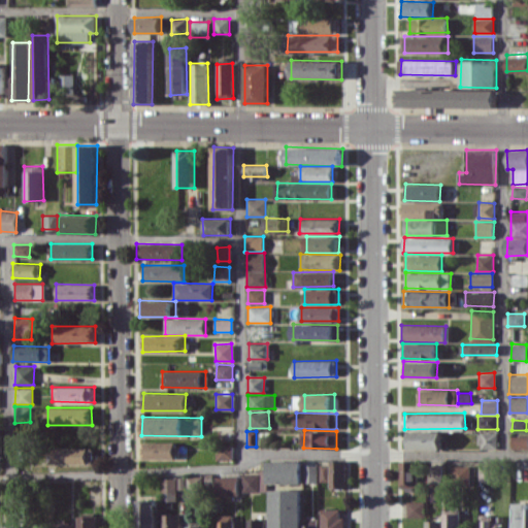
[(441,448),(441,431),(406,431),(406,448),(441,448)]
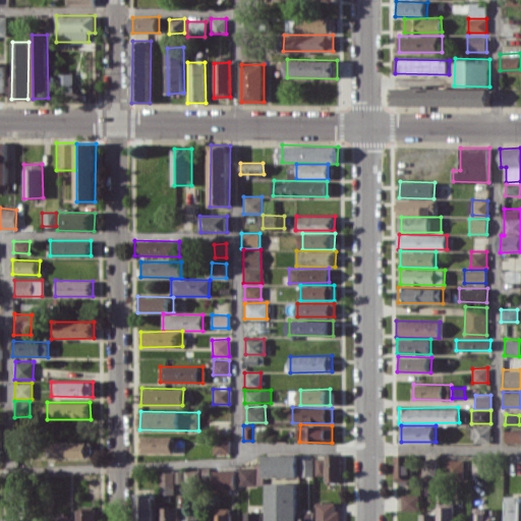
[(490,426),(472,426),(472,443),(490,443),(490,426)]
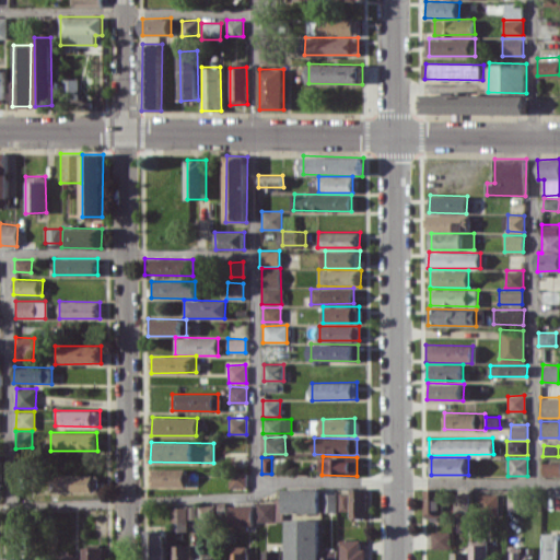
[(559,476),(559,462),(541,462),(543,476),(559,476)]
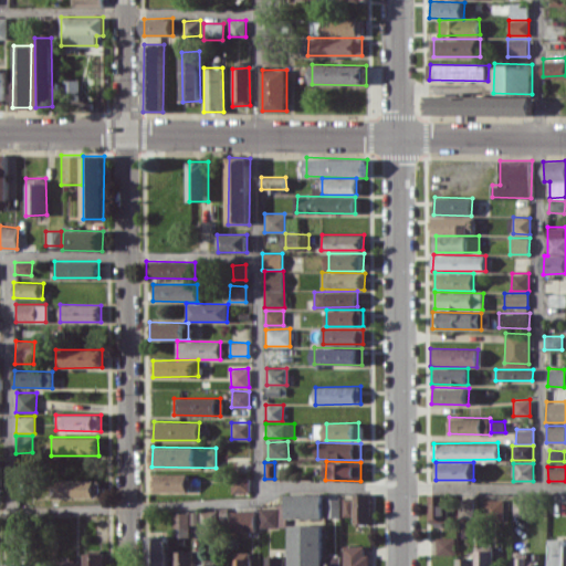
[(187,474),(153,474),(153,492),(187,492),(187,474)]
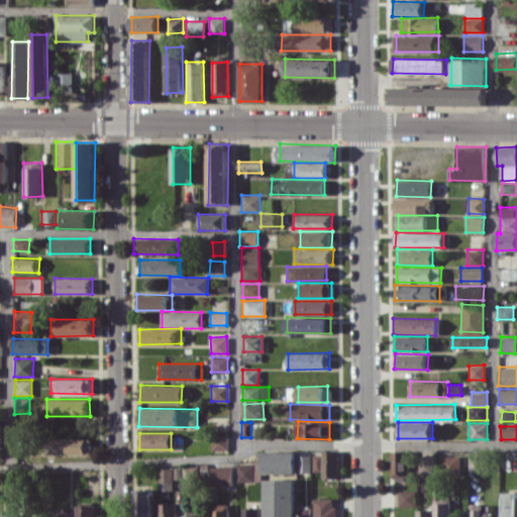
[(227,435),(210,435),(210,449),(227,449),(227,435)]
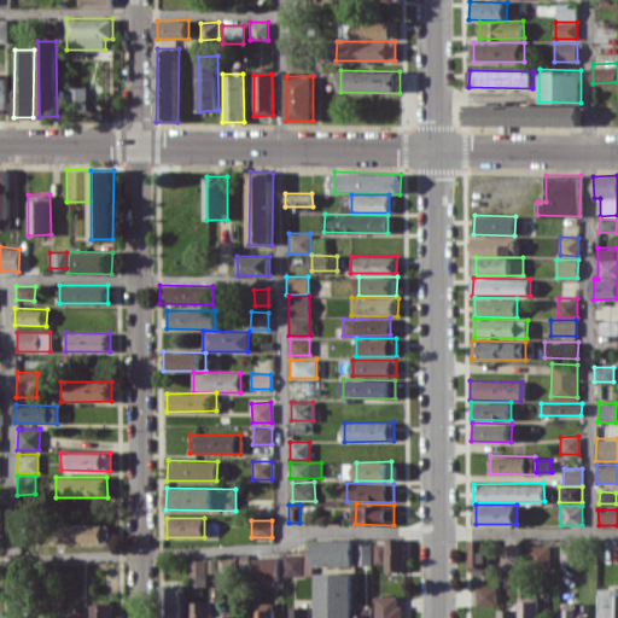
[(108,525),(63,524),(62,542),(108,543),(108,525)]
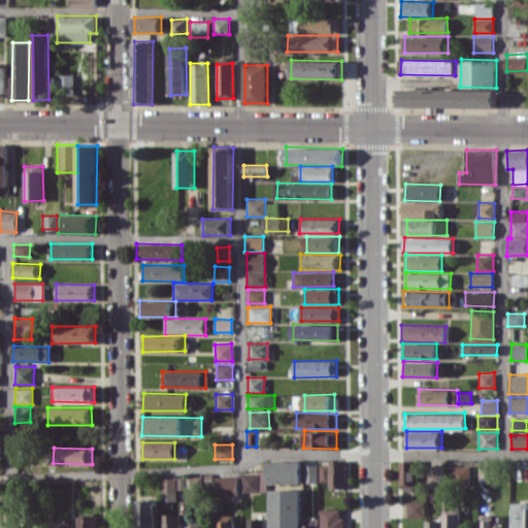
[(319,481),(330,481),(330,489),(345,488),(344,459),(328,460),(328,464),(318,464),(319,481)]
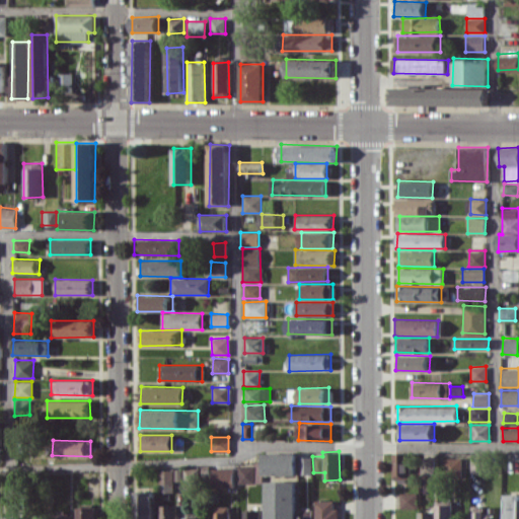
[(263,474),(296,474),(295,452),(263,453),(263,474)]
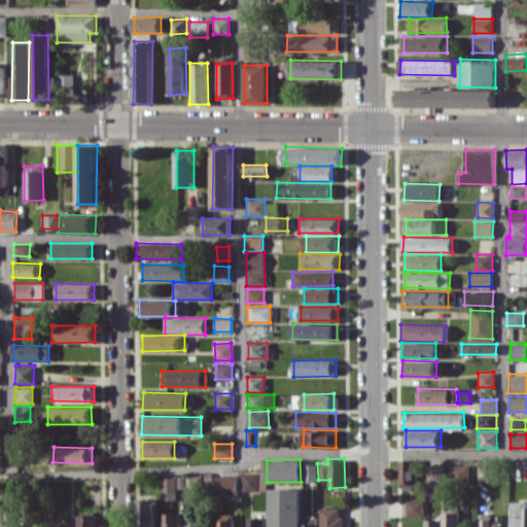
[(399,485),(416,486),(416,459),(399,459),(399,485)]
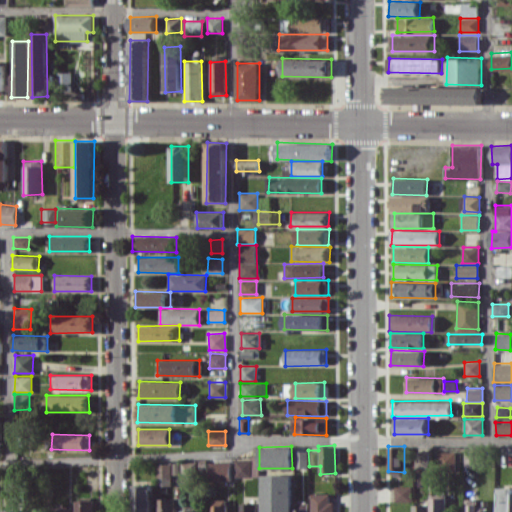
[(307,450),(293,450),(294,468),(308,468),(307,450)]
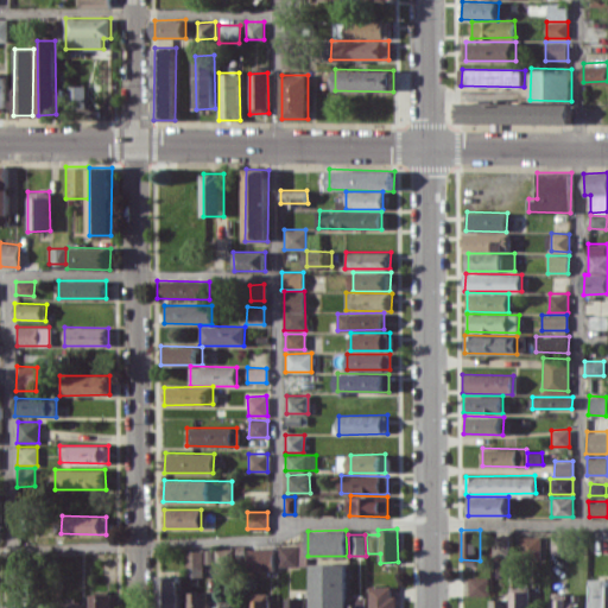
[(508,534),(493,534),(493,555),(508,556),(508,534)]
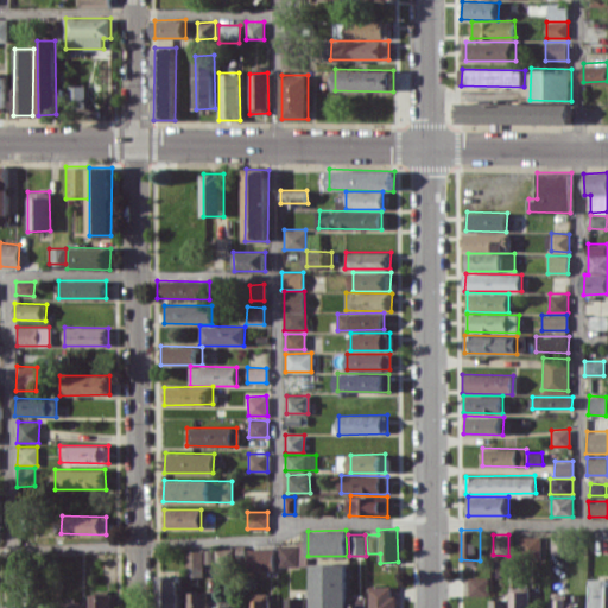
[(540,537),(520,536),(519,555),(540,556),(540,537)]
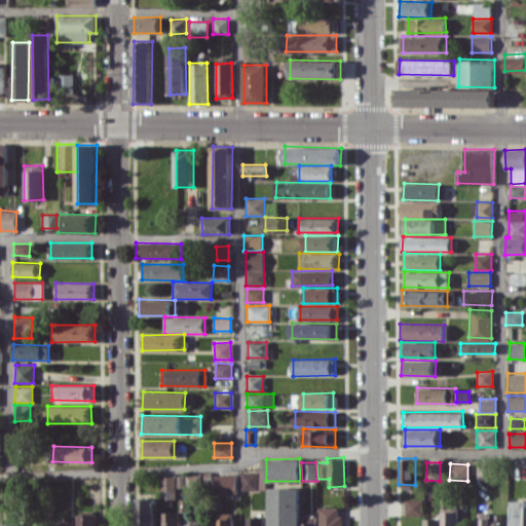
[(490,479),(490,463),(477,463),(477,479),(490,479)]
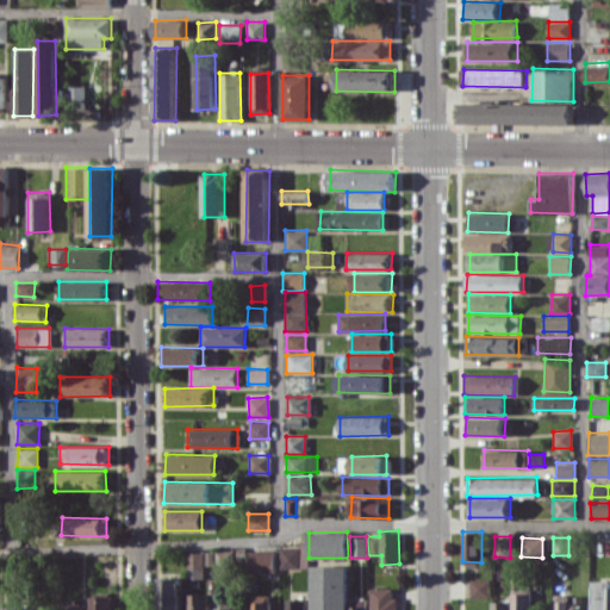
[(280,547),(280,568),(307,568),(307,541),(298,541),(298,547),(280,547)]
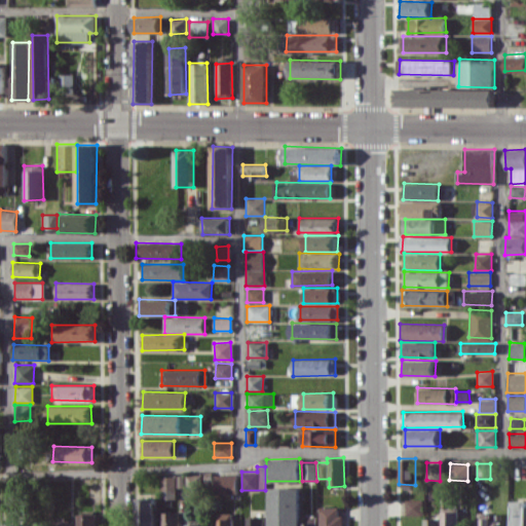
[(237,493),(237,475),(214,474),(214,493),(237,493)]
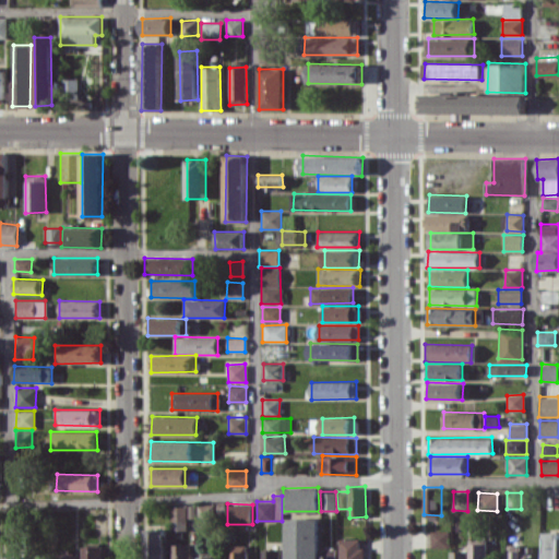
[(215,504),(197,504),(198,520),(215,520),(215,504)]
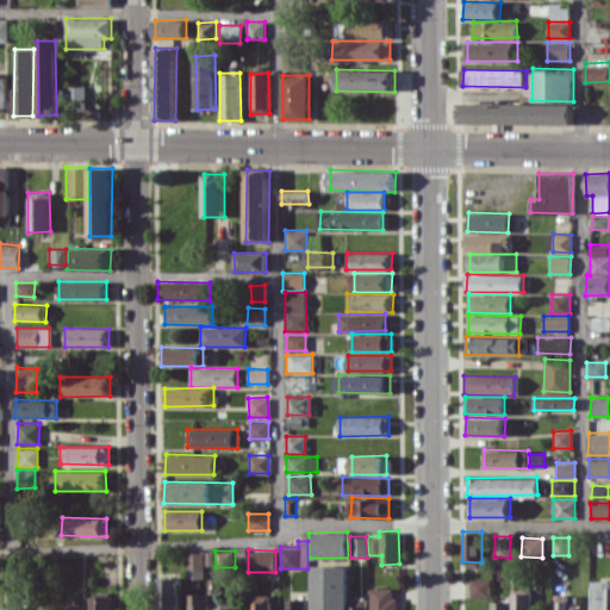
[(187,552),(186,578),(203,578),(203,565),(213,565),(213,552),(187,552)]
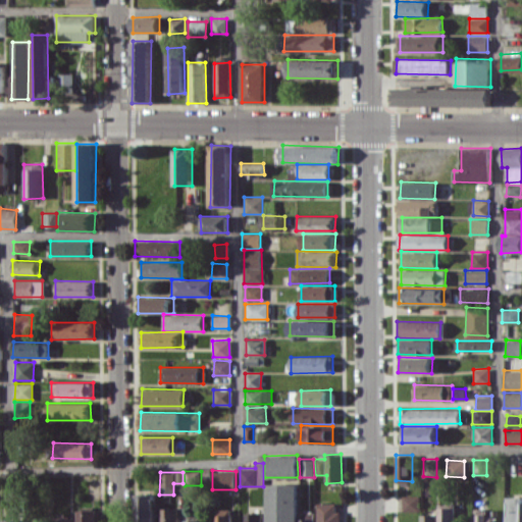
[(298,521),(298,483),(267,483),(267,521),(298,521)]
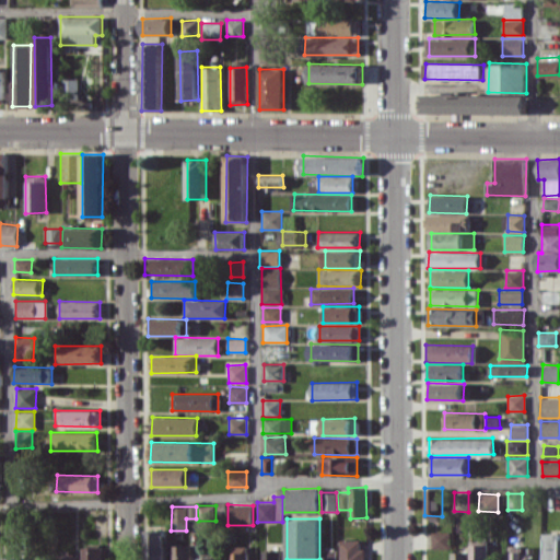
[(165,559),(165,529),(146,531),(146,559),(165,559)]
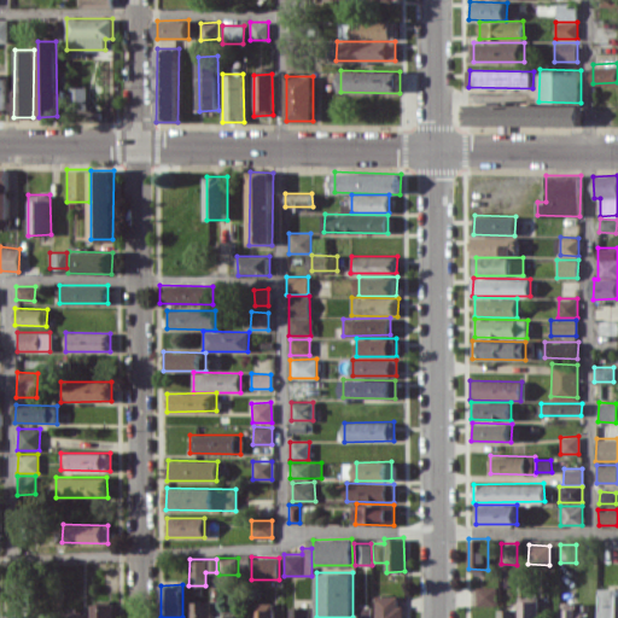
[(476,605),(496,605),(496,587),(477,587),(476,605)]
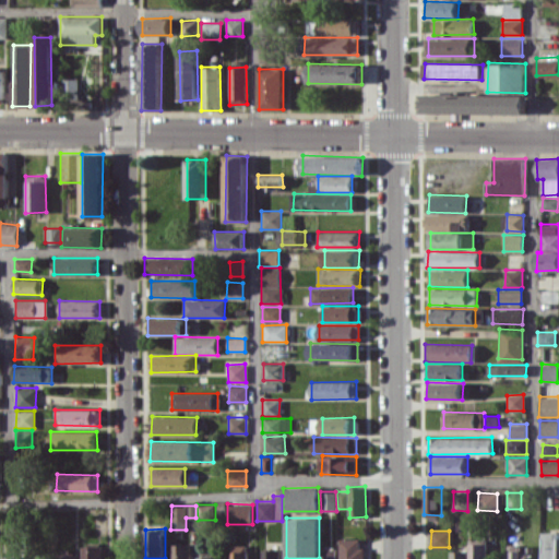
[(544,558),(558,558),(558,531),(544,532),(544,558)]
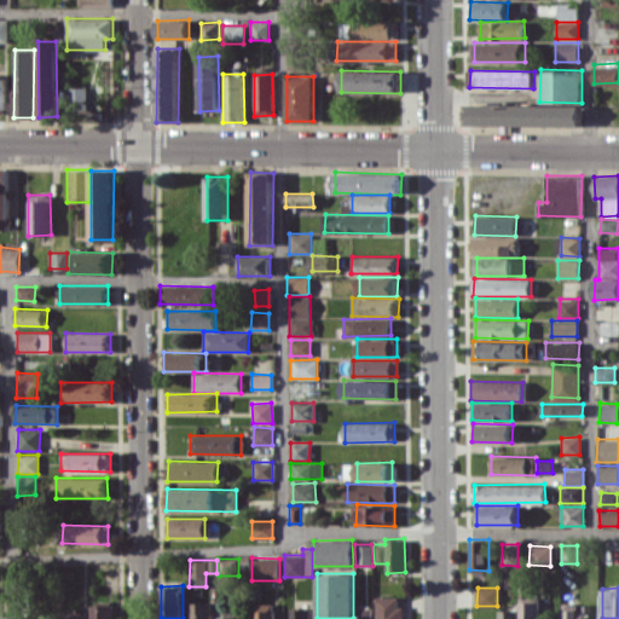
[(403,618),(404,607),(398,607),(398,596),(376,596),(375,618),(403,618)]
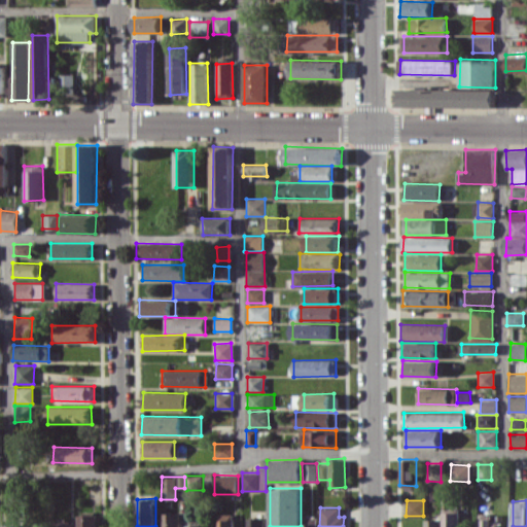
[(161,526),(178,526),(179,513),(161,513),(161,526)]
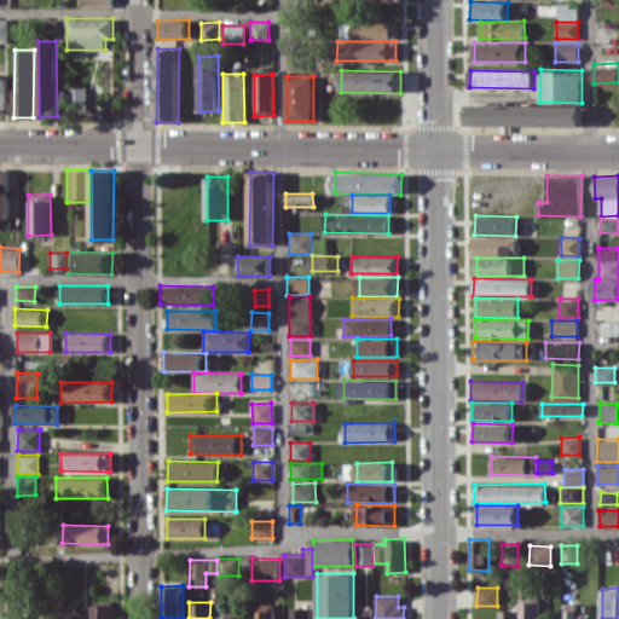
[(538,618),(538,602),(519,602),(519,618),(538,618)]
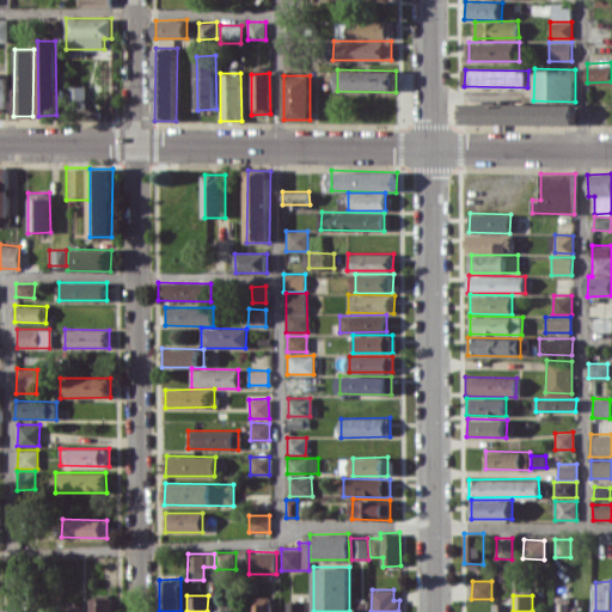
[(270,611),(270,597),(252,597),(252,611),(270,611)]
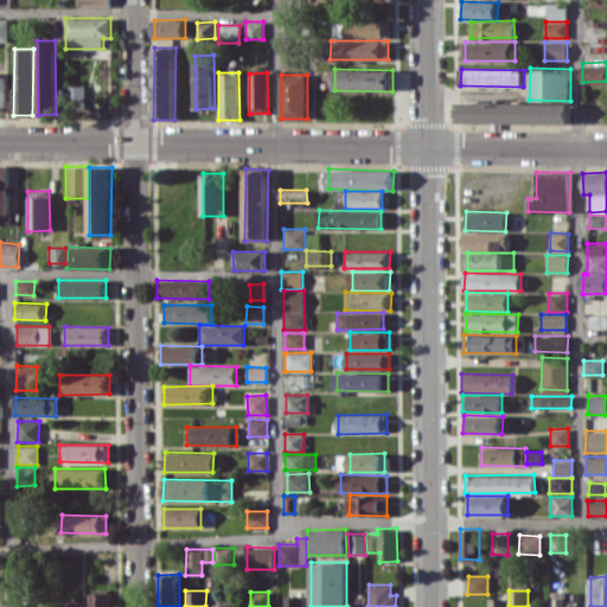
[(573,606),(573,592),(550,592),(550,606),(573,606)]
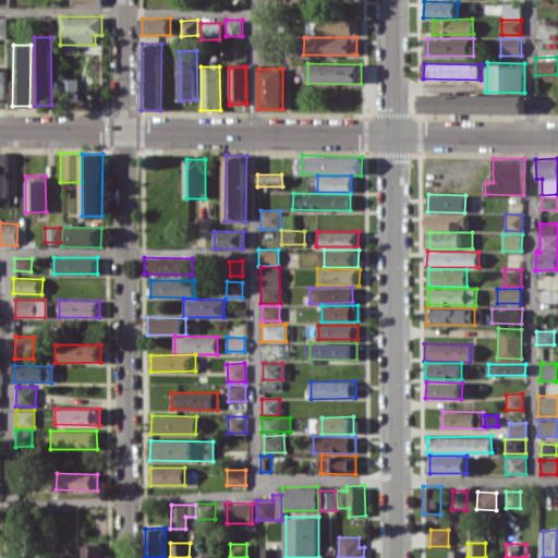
[(84,557),(105,557),(106,545),(85,545),(84,557)]
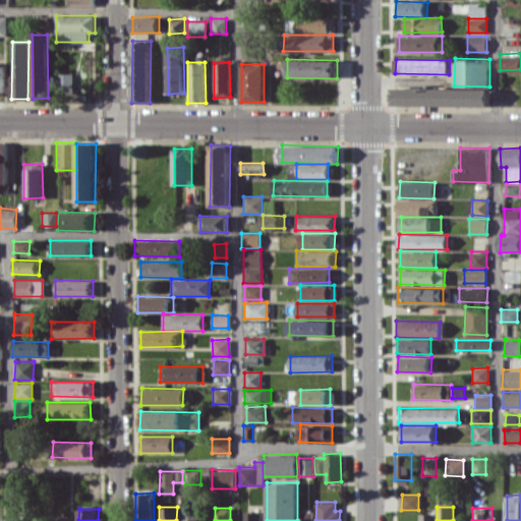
[(261,520),(262,512),(245,511),(244,520),(261,520)]
